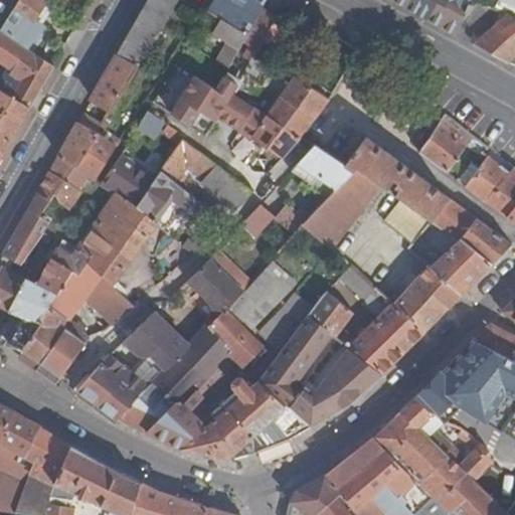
[(45,3),(40,0),(19,0),(0,31),(26,48),(42,27),(34,22),(45,3)]
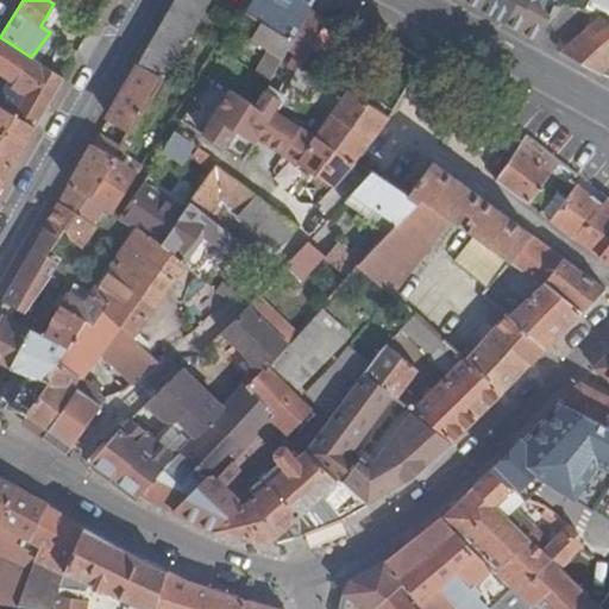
[(212,0),(176,0),(139,64),(110,117),(131,130),(164,79),(212,0)]
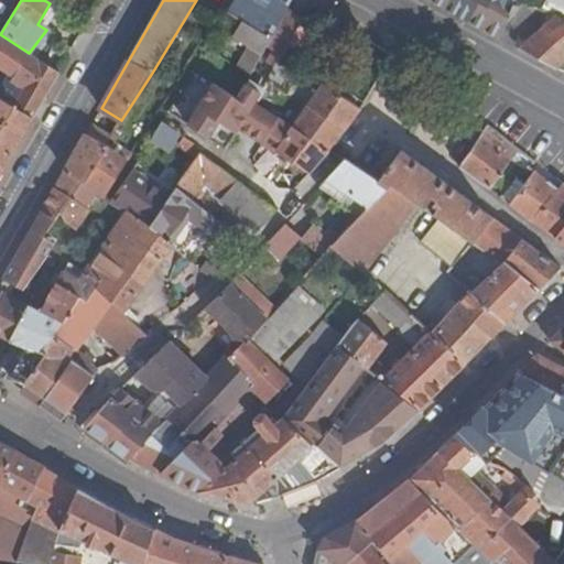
[(292,0),(236,0),(228,12),(242,21),(234,34),(249,44),(238,65),(251,74),(262,53),(270,40),(271,40),(288,9),(292,0)]
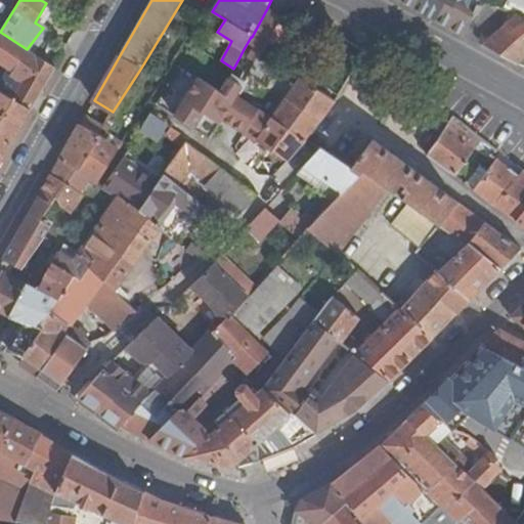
[(400,0),(463,34),(474,11),(477,12),(480,6),(477,4),(478,0),(400,0)]
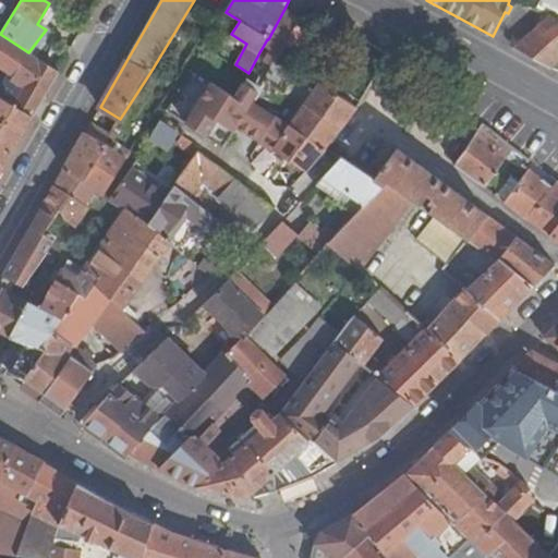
[(354,22),(334,11),(320,35),(341,46),(354,22)]
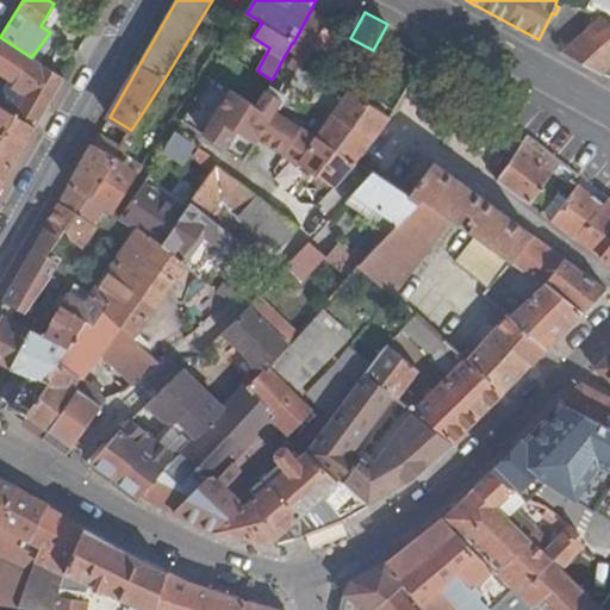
[(609,22),(601,16),(560,51),(602,75),(609,67),(609,22)]
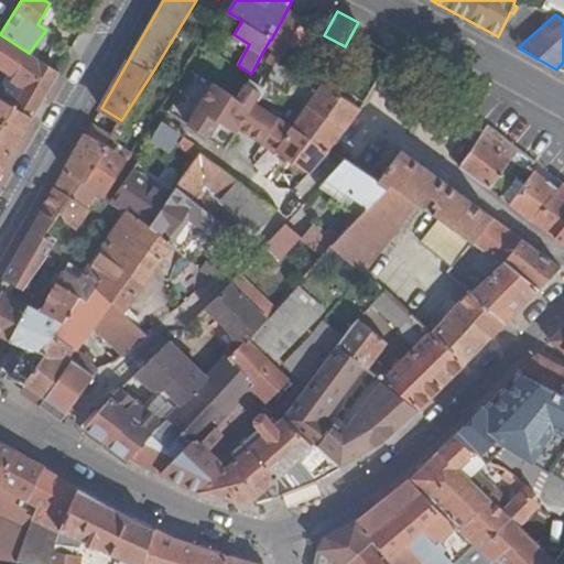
[(326,42),(299,24),(289,43),(314,61),(326,42)]
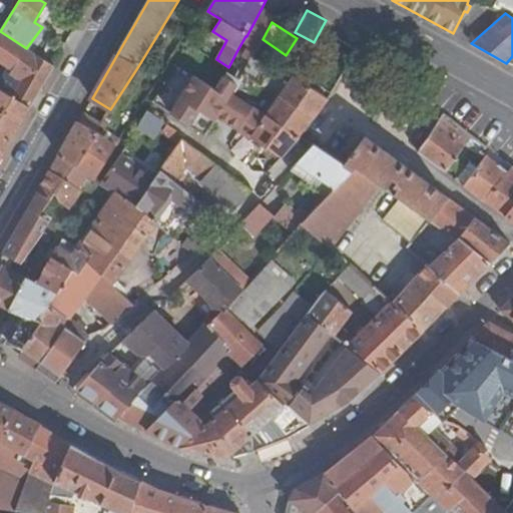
[(0,31),(0,61),(9,67),(0,81),(0,159),(31,106),(38,94),(54,65),(26,48),(0,31)]
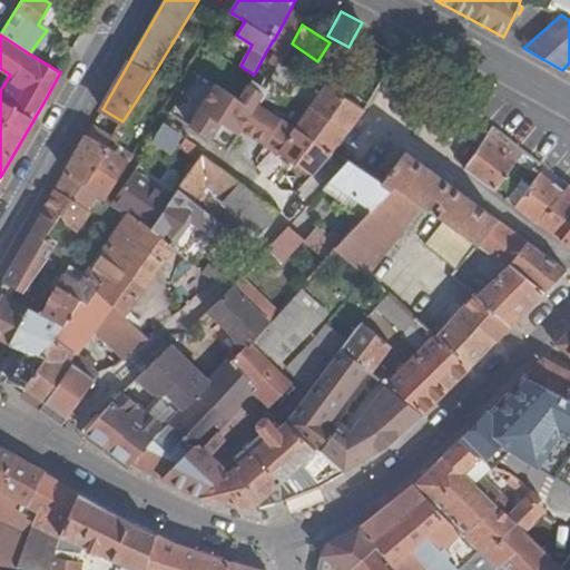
[(302,75),(282,62),(271,81),(290,94),(302,75)]
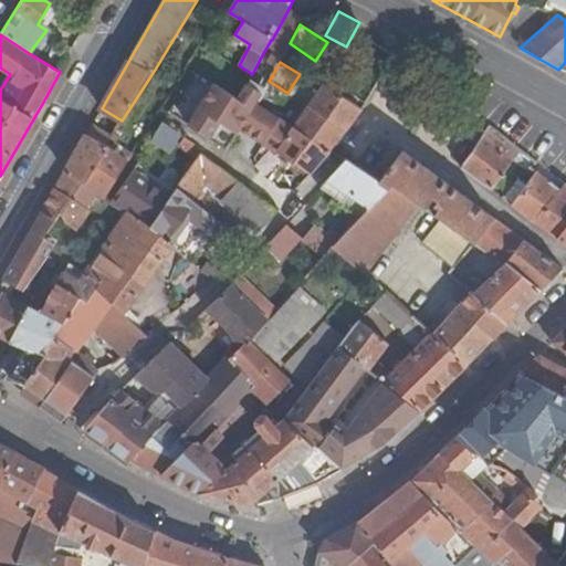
[(367,74),(352,64),(337,84),(366,103),(379,83),(367,74)]
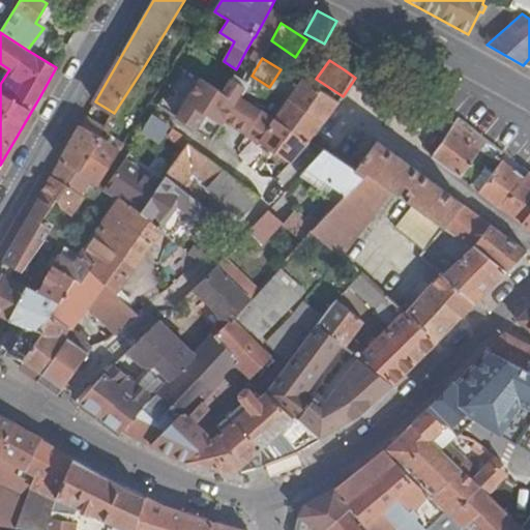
[(310,82),(303,78),(299,83),(297,86),(302,90),(310,82)]
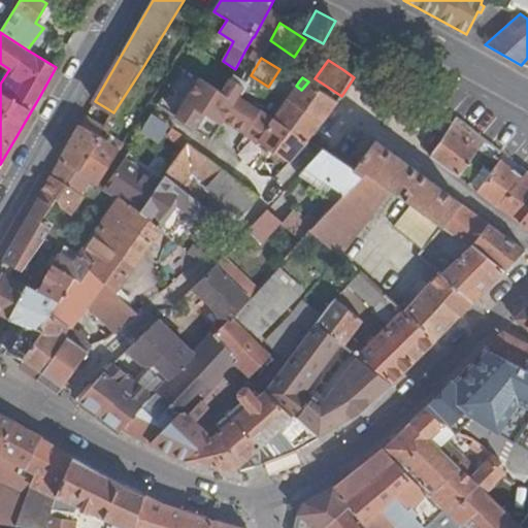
[(301,90),(296,86),(274,119),(308,141),(337,101),(308,81),(301,90)]
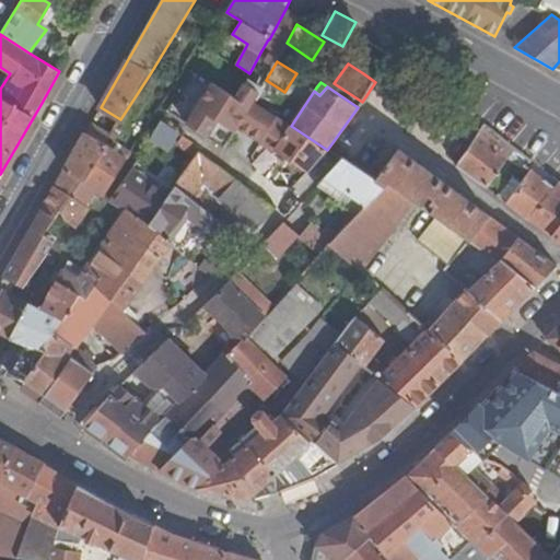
[(275,150),(276,149),(308,171),(327,150),(291,126),(278,117),(261,141),(275,150)]
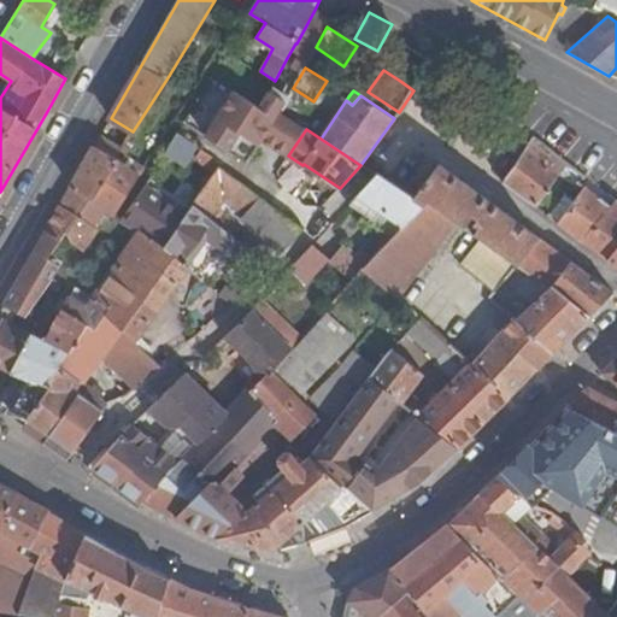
[(198,148),(176,135),(165,153),(187,168),(198,148)]
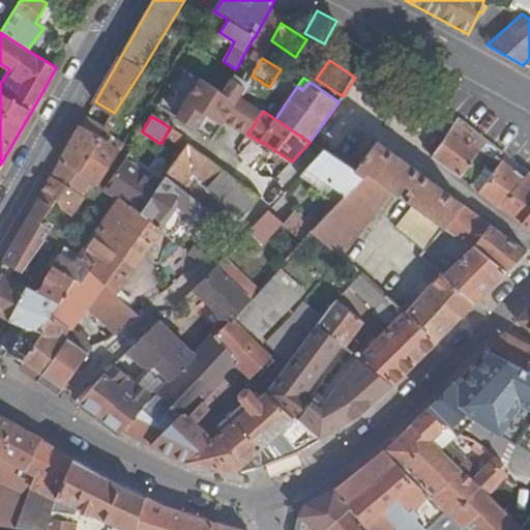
[(464,122),(458,117),(432,156),(461,178),(488,141),(464,122)]
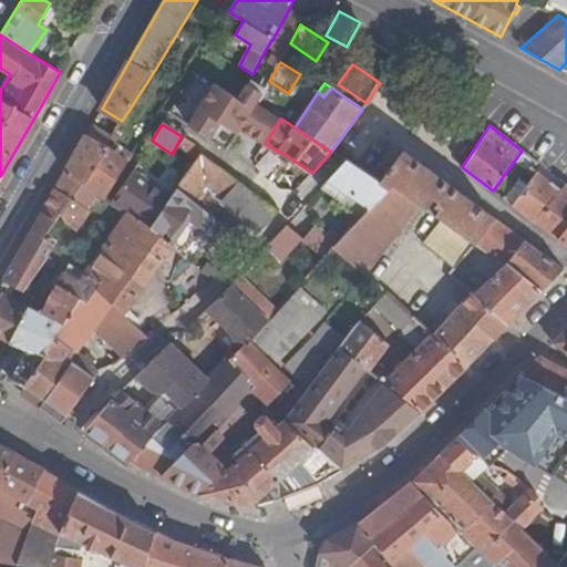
[(101,143),(86,134),(55,188),(71,199),(84,183),(106,146),(101,143)]
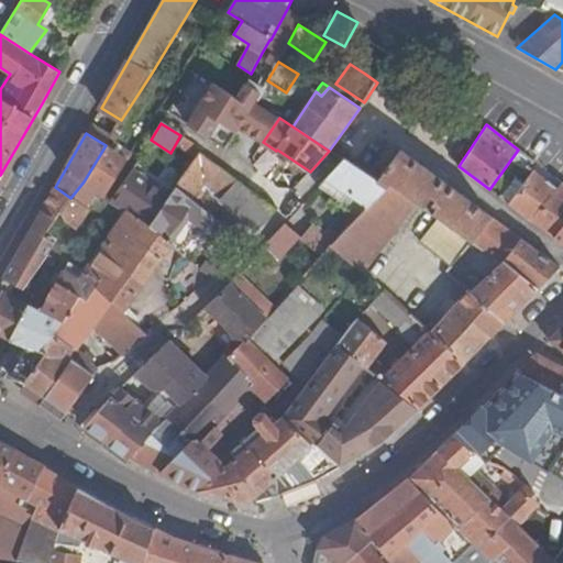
[(202,150),(184,138),(178,145),(197,157),(200,152),(202,150)]
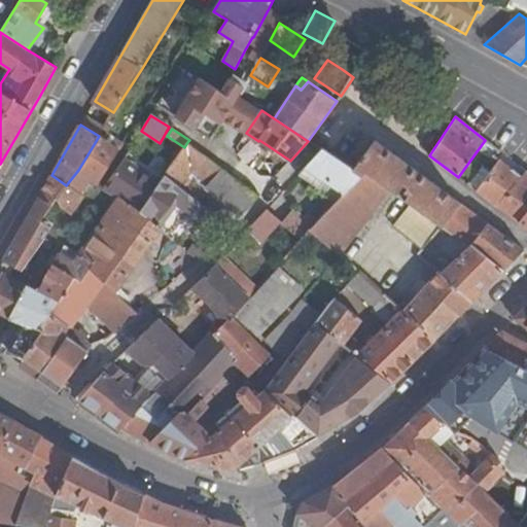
[(119,150),(99,136),(78,170),(66,185),(80,195),(92,180),(98,184),(119,150)]
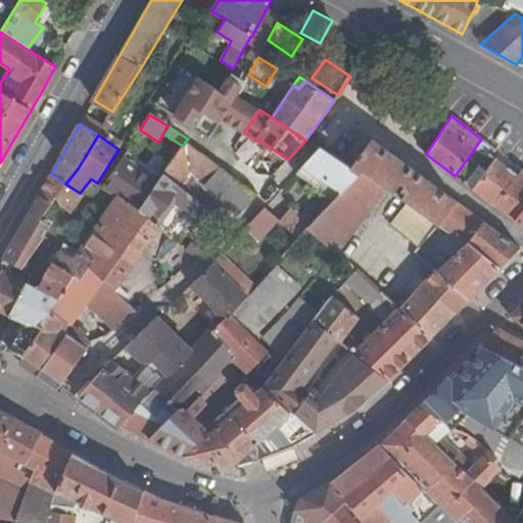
[(372,139),(350,168),(359,174),(363,171),(386,187),(408,203),(438,225),(457,202),(372,139)]
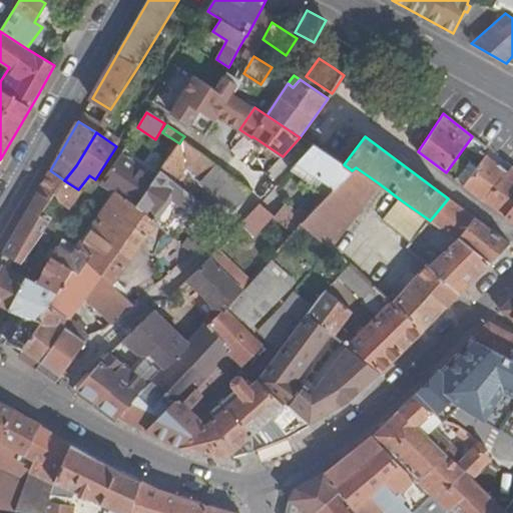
[(251,189),(182,138),(179,143),(161,170),(179,184),(188,173),(201,183),(234,209),(251,189)]
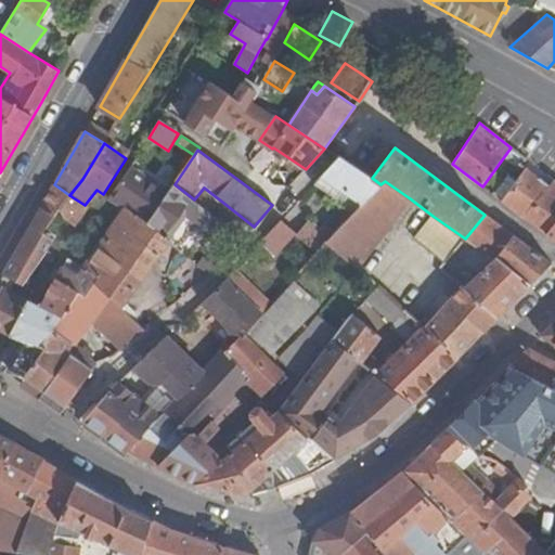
[(372,178),(339,156),(338,157),(337,158),(314,183),(336,197),(339,205),(353,214),(381,184),(372,178)]
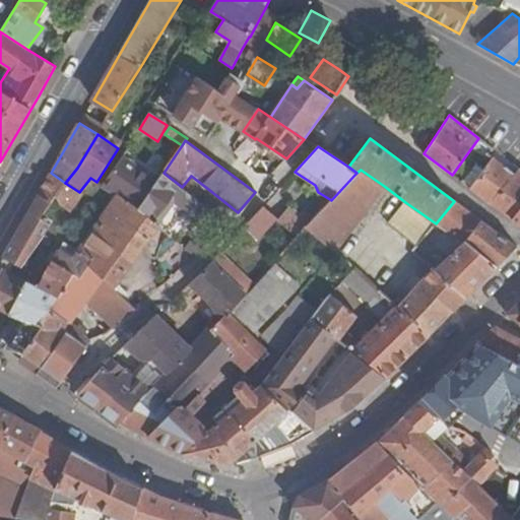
[(158,180),(123,155),(103,186),(118,196),(120,194),(138,208),(158,180)]
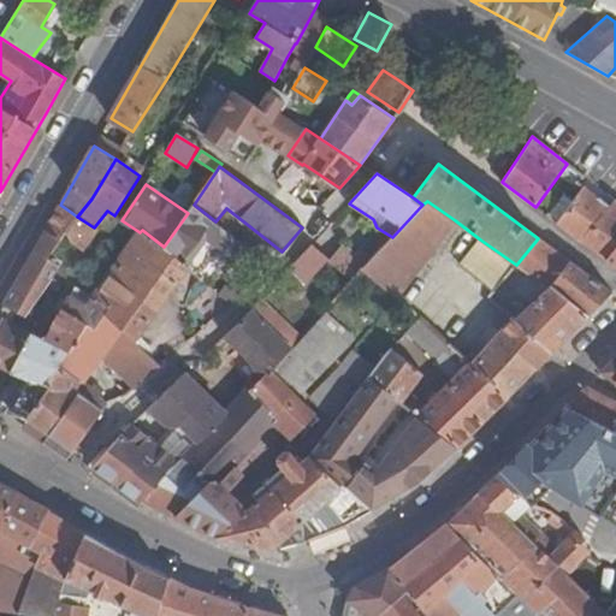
[(610,205),(585,185),(573,201),(556,223),(581,242),(610,205)]
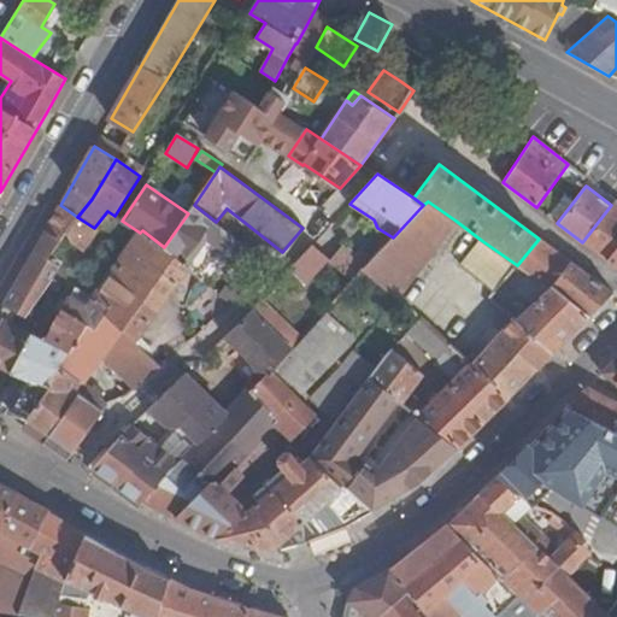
[(557,223),(574,201),(565,194),(547,216),(557,223)]
